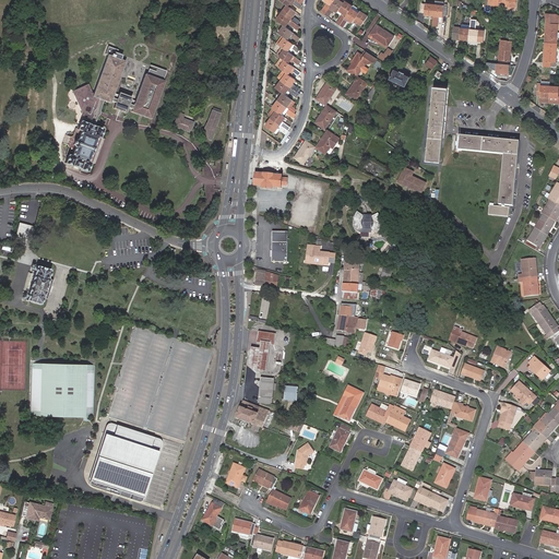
[(302,6),(301,4),(294,0),(278,0),(286,6),(288,7),(288,6),(292,7),(293,4),(299,9),(302,6)]
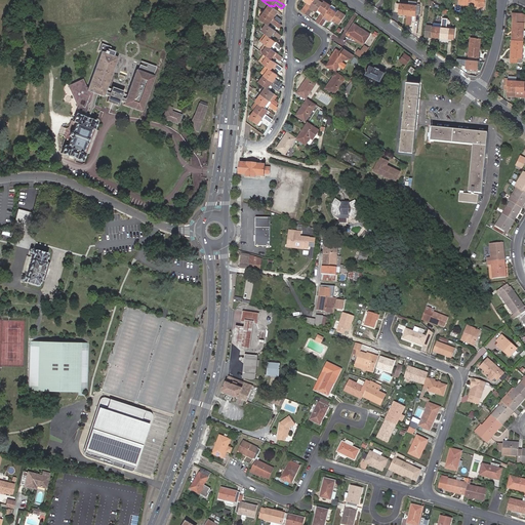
[(301,11),(306,14),(314,0),(304,0),(307,2),(301,11)]
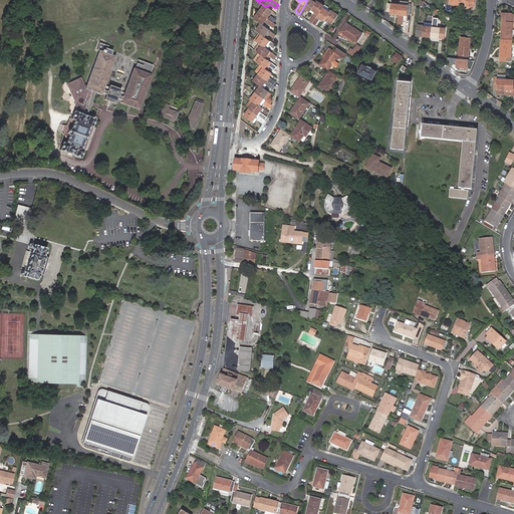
[(310,12),(311,9),(316,3),(317,1),(316,0),(307,0),(299,14),(302,16),(306,10),(310,12)]
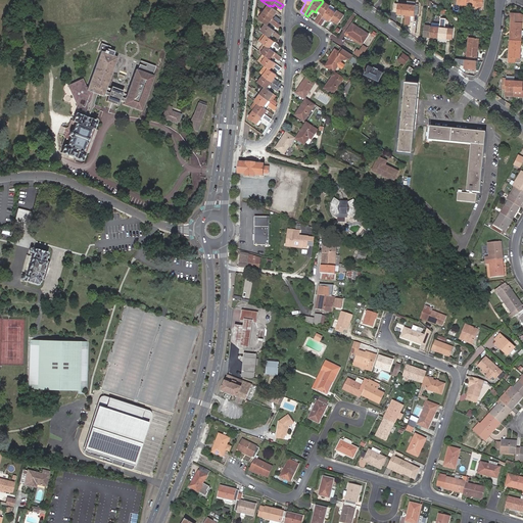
[(470,0),(470,3),(470,5),(474,6),(478,6),(477,9),(482,10),(483,0),(470,0)]
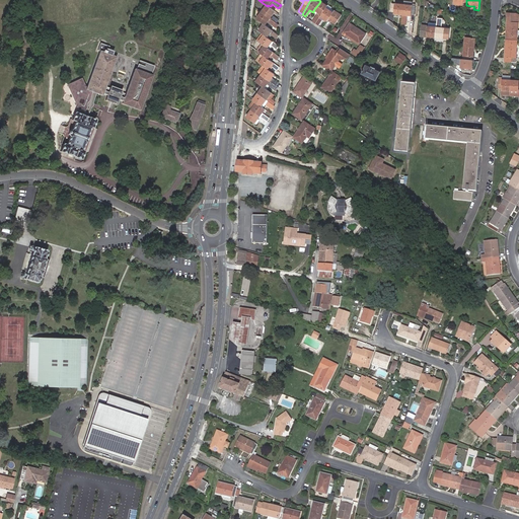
[(312,21),(315,23),(326,7),(327,5),(320,1),(319,3),(314,9),(317,12),(316,14),(317,14),(312,21)]
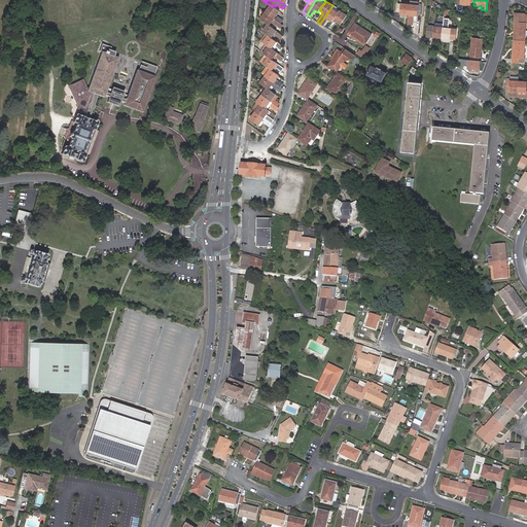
[(419,1),(411,1),(411,4),(410,15),(409,24),(414,24),(414,19),(417,20),(418,13),(421,14),(422,5),(418,4),(419,1)]
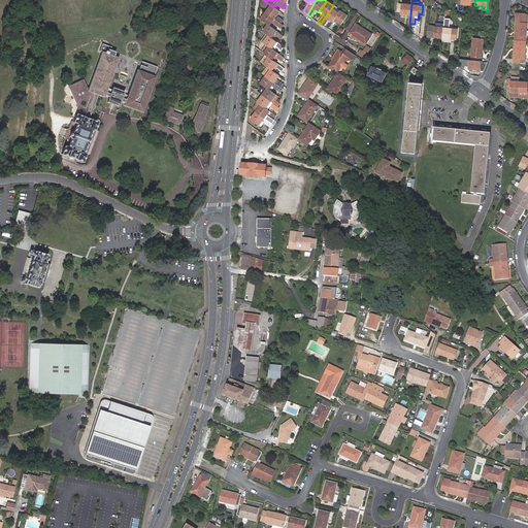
[(401,14),(410,15),(411,4),(402,3),(399,3),(398,12),(401,13),(401,14)]
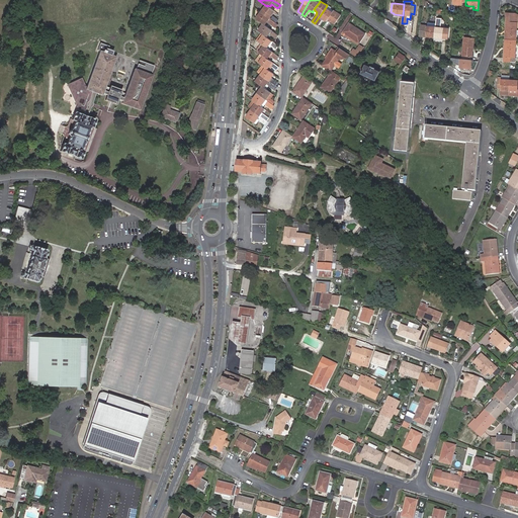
[(260,12),(276,23),(278,20),(272,15),(274,11),(267,6),(265,5),(260,12)]
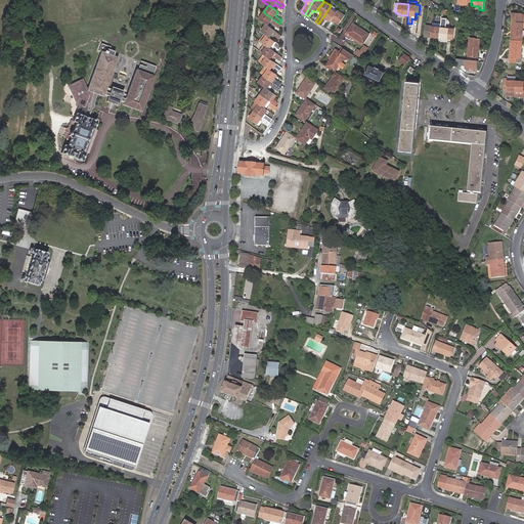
[(318,24),(321,26),(326,18),(330,22),(332,19),(337,12),(330,7),(318,24)]
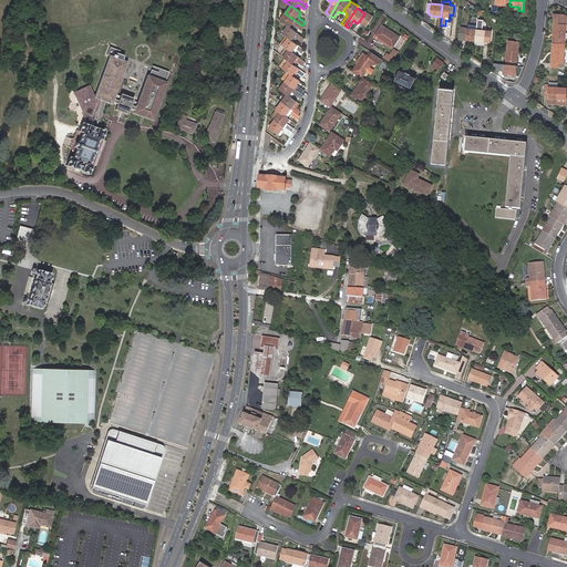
[(364,13),(359,21),(367,26),(373,16),(366,11),(364,13)]
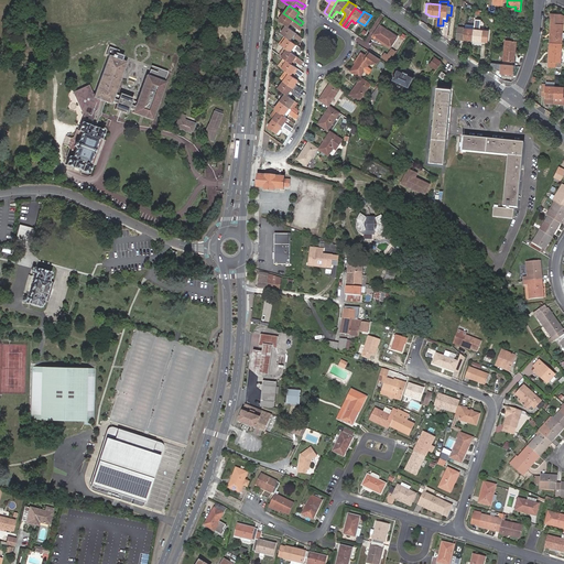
[(286,26),(288,28),(291,24),(300,31),(303,26),(301,25),(283,13),(279,20),(286,26)]
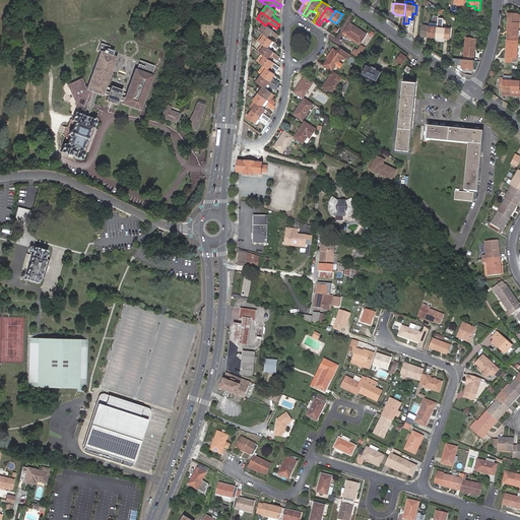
[(519,12),(510,12),(508,40),(519,40),(519,35),(519,29),(519,30),(519,13),(519,12)]
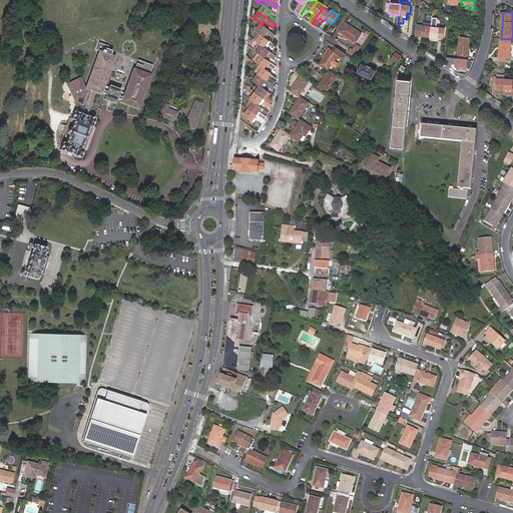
[(431,27),(432,23),(424,22),(423,26),(420,25),(419,34),(422,34),(422,35),(430,36),(431,27)]
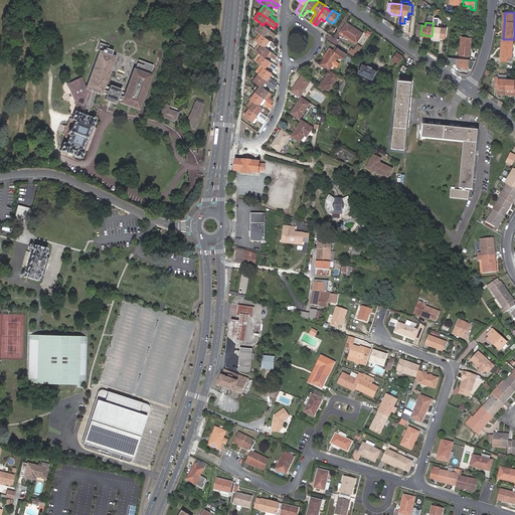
[(363,33),(347,23),(340,34),(349,40),(350,38),(357,42),(363,33)]
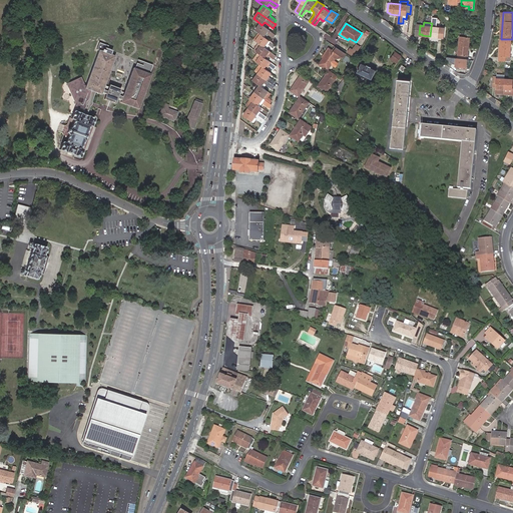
[(261,34),(266,38),(269,35),(274,38),(276,35),(262,25),(261,24),(255,30),(259,33),(261,34)]
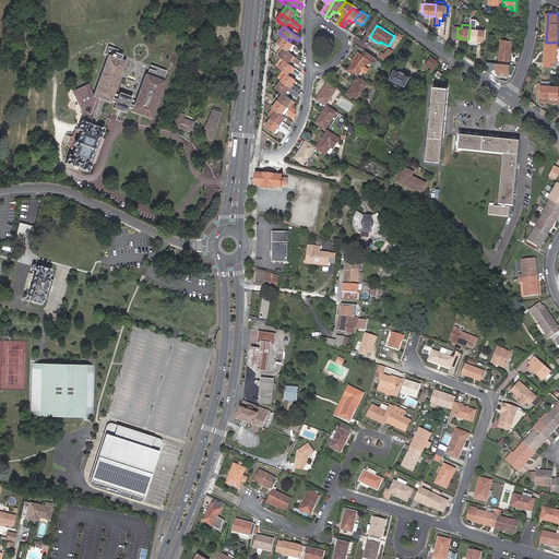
[(470,30),(468,39),(478,40),(478,39),(482,39),(483,31),(470,30)]
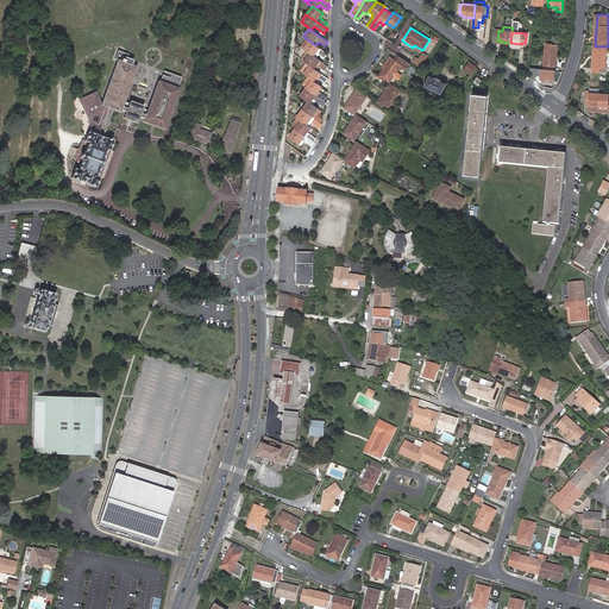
[(307,51),(316,58),(320,55),(325,58),(327,55),(315,45),(309,41),(307,39),(301,46),(307,51)]
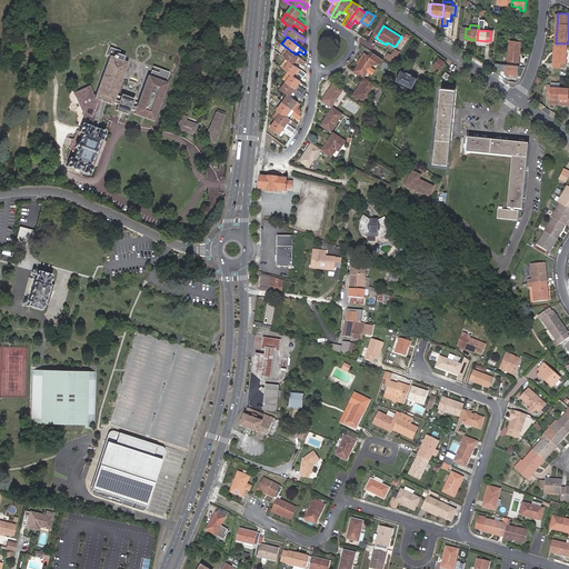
[(509,50),(520,52),(521,42),(520,41),(520,38),(511,37),(509,50)]
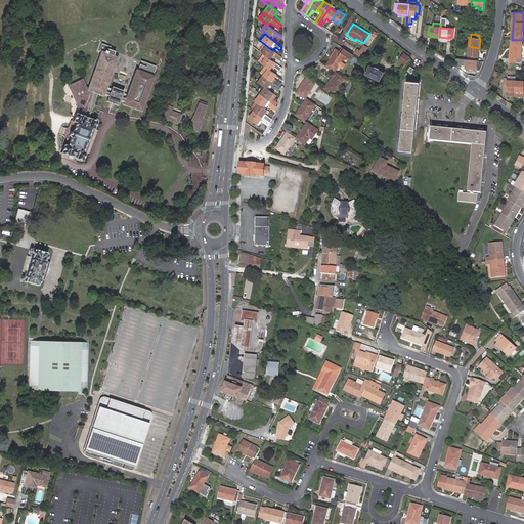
[(523,40),(512,40),(511,61),(521,62),(523,40)]
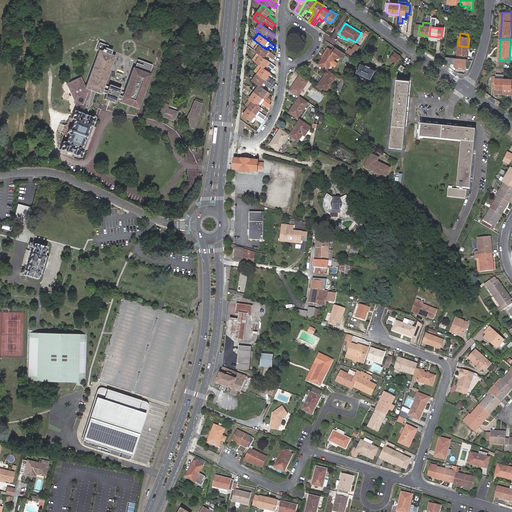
[(109,46),(100,42),(96,51),(97,52),(85,86),(83,85),(80,79),(66,85),(76,105),(79,104),(84,109),(83,111),(88,112),(90,106),(92,107),(94,105),(95,103),(94,101),(92,100),(95,92),(102,94),(102,93),(106,94),(105,99),(108,100),(109,99),(111,100),(113,101),(113,102),(116,103),(118,99),(122,100),(121,102),(129,105),(130,102),(132,103),(131,105),(139,108),(152,74),(150,74),(154,65),(148,62),(146,66),(138,63),(135,68),(134,68),(125,92),(121,91),(122,89),(117,87),(110,84),(109,86),(105,85),(116,56),(111,54),(113,50),(108,49),(109,46)]
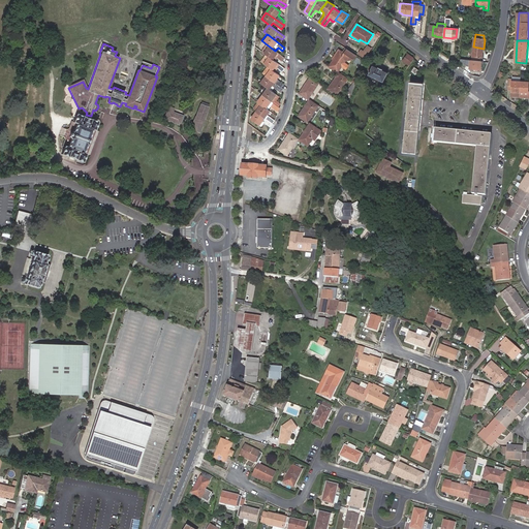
[(282,61),(285,58),(275,51),(267,44),(261,52),(266,54),(269,57),(273,60),(276,57),(278,58),(282,61)]
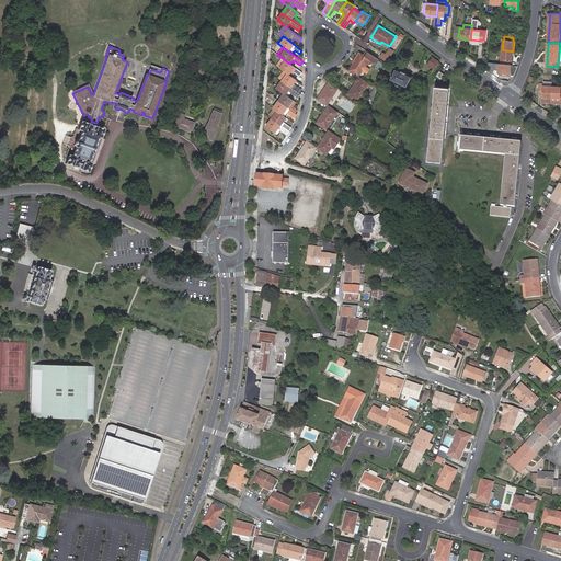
[(512,61),(513,52),(502,49),(501,64),(510,65),(510,60),(512,61)]
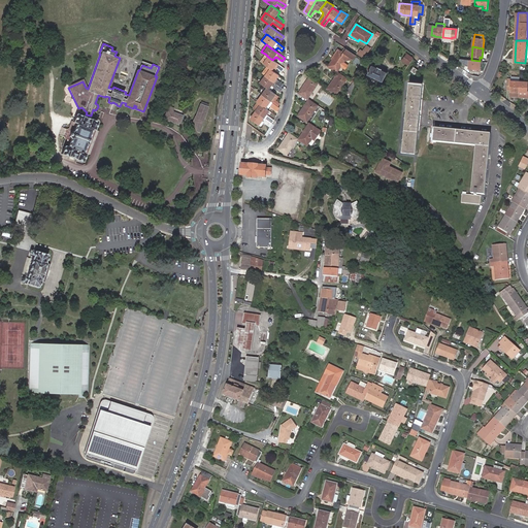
[(344,54),(339,51),(333,60),(328,66),(337,72),(340,66),(342,64),(343,63),(345,59),(348,60),(356,60),(358,57),(348,50),(344,54)]
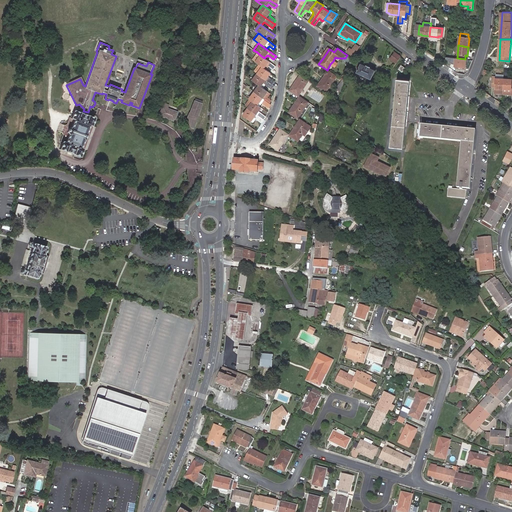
[(273,70),(276,67),(266,59),(264,58),(260,55),(257,52),(252,59),(259,65),(266,70),(269,66),(273,70)]
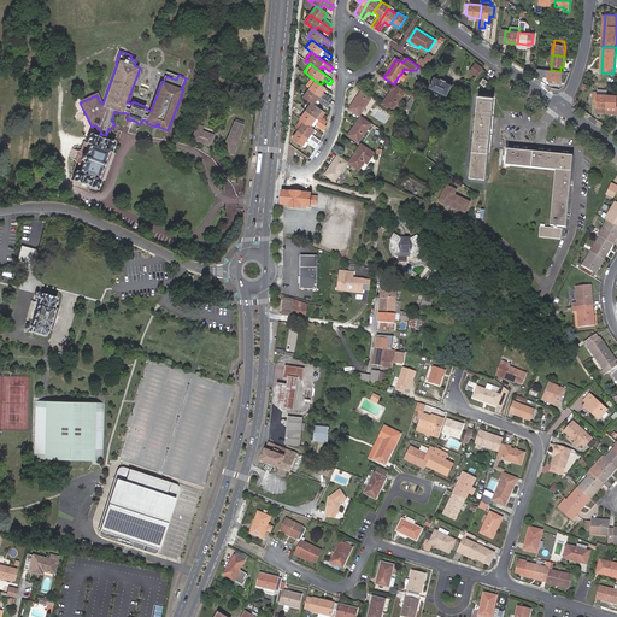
[(477,76),(482,69),(483,69),(476,63),(470,71),(477,76)]
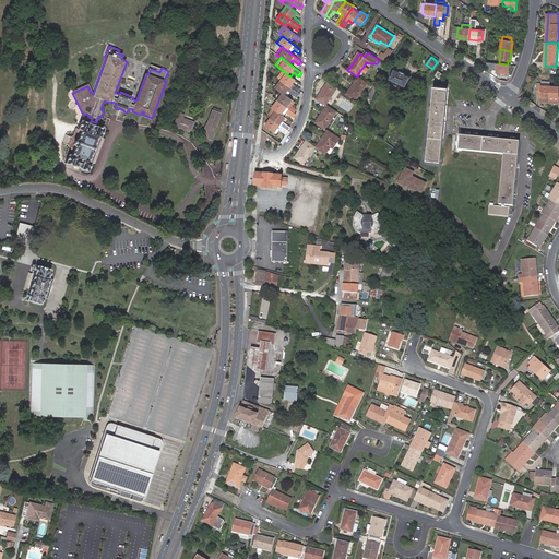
[(405,86),(409,78),(404,74),(404,73),(400,71),(400,72),(394,70),(390,79),(405,86)]
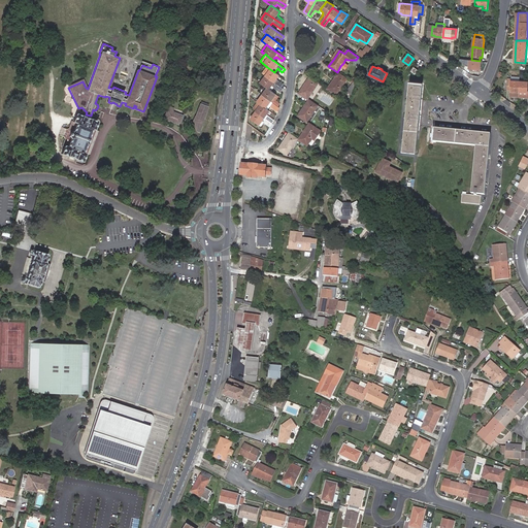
[(279,75),(274,72),(267,67),(262,73),(265,76),(274,83),(276,79),(279,75)]
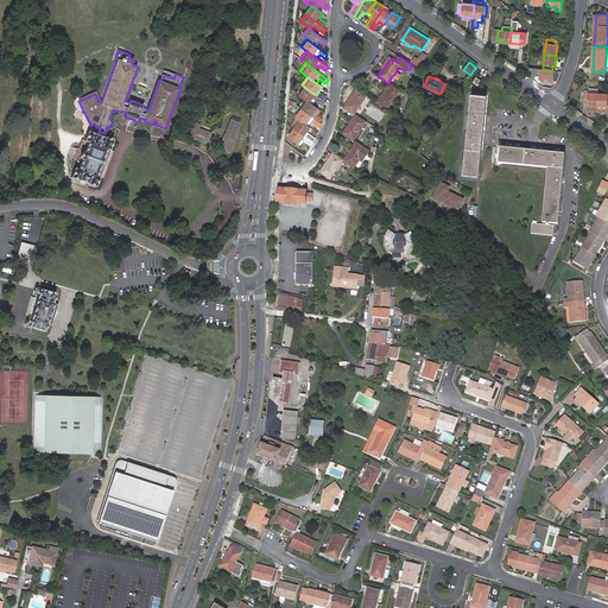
[(399,90),(390,84),(377,102),(387,109),(399,90)]
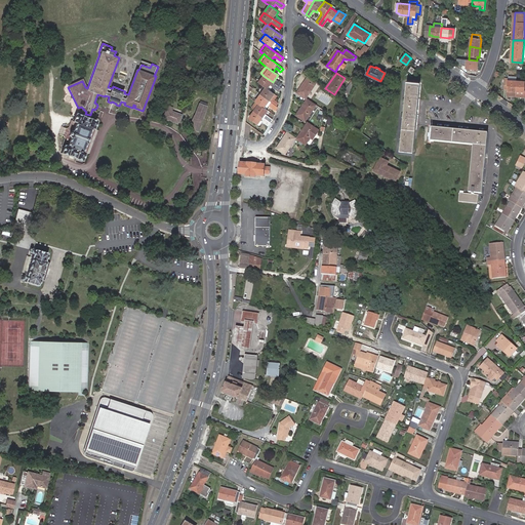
[(258,82),(266,87),(268,88),(270,85),(273,82),(264,76),(258,82)]
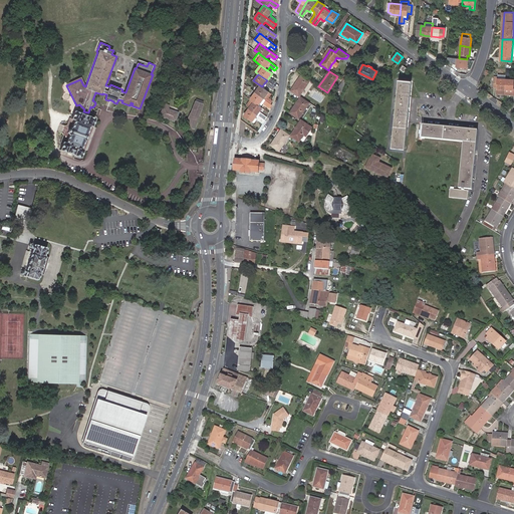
[(310,80),(301,75),(291,90),(299,96),(310,80)]
